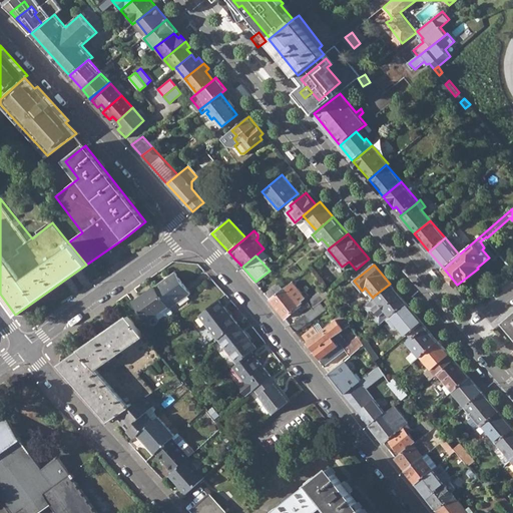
[(434,279),(438,276),(431,269),(429,270),(428,272),(434,279)]
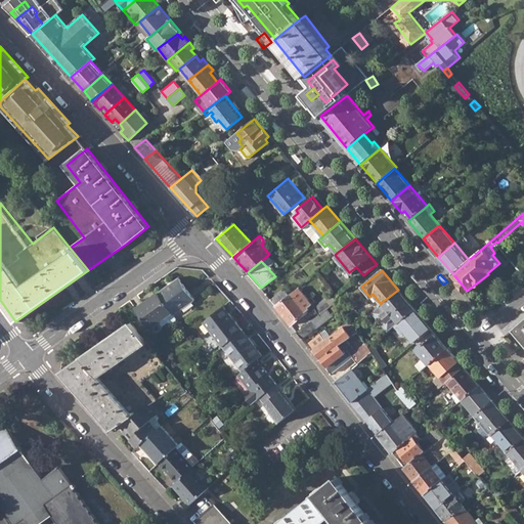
[(173,311),(175,314),(195,299),(179,276),(159,292),(173,311)]
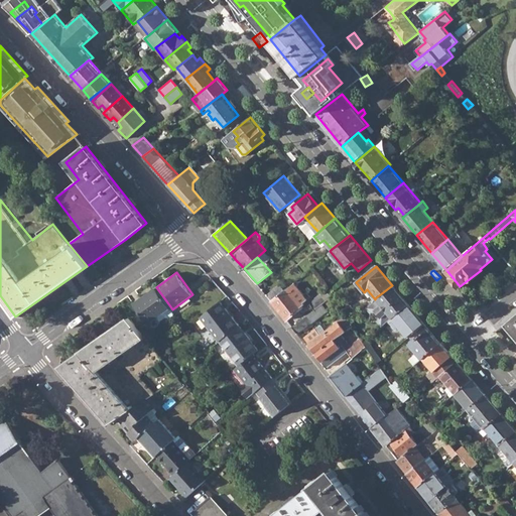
[(293,282),(271,300),(285,318),(301,306),(300,305),(302,304),(301,302),(306,299),(293,282)]
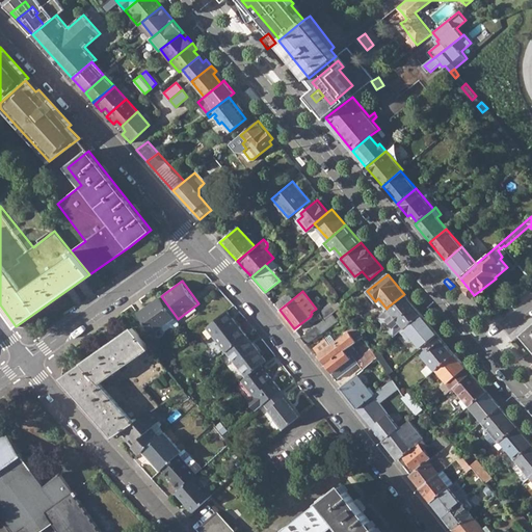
[(404,294),(387,308),(387,309),(377,317),(381,322),(383,321),(387,321),(390,324),(390,328),(388,330),(393,336),(400,329),(403,327),(420,314),(404,294)]
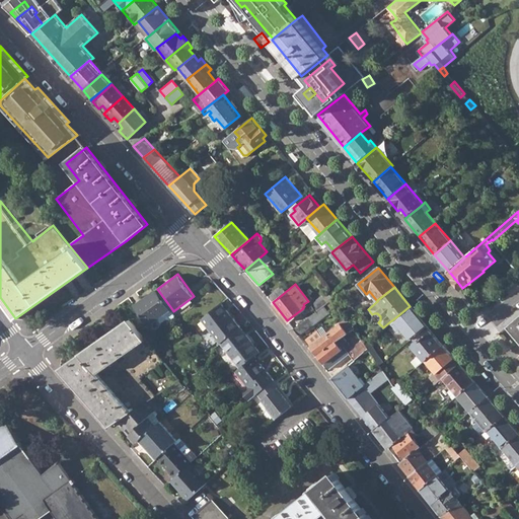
[(149,324),(171,308),(157,289),(136,305),(149,324)]
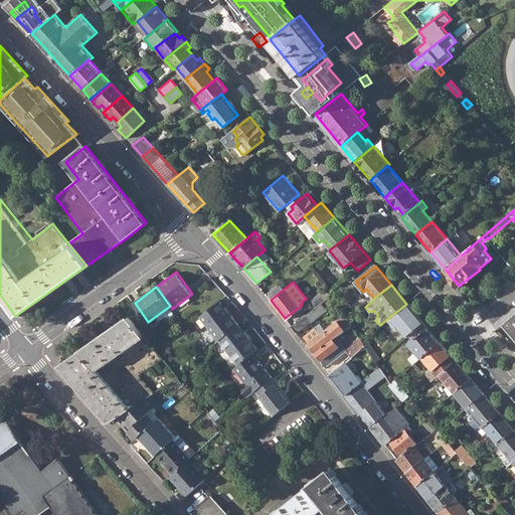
[(325,289),(309,302),(314,309),(319,305),(320,304),(330,297),(325,289)]
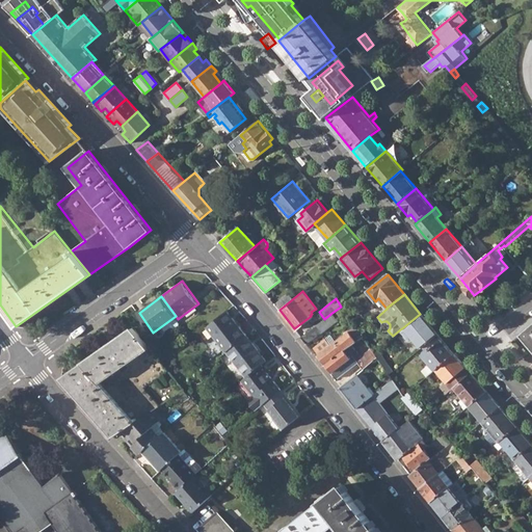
[(207,327),(227,352),(247,337),(228,311),(207,327)]
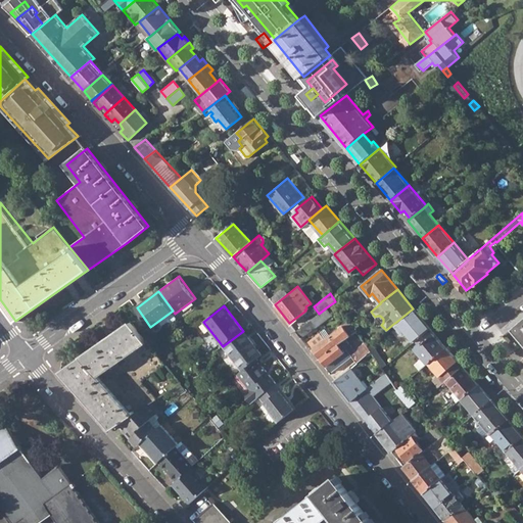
[(331,316),(325,308),(324,310),(319,314),(299,327),(295,331),(300,337),(331,316)]
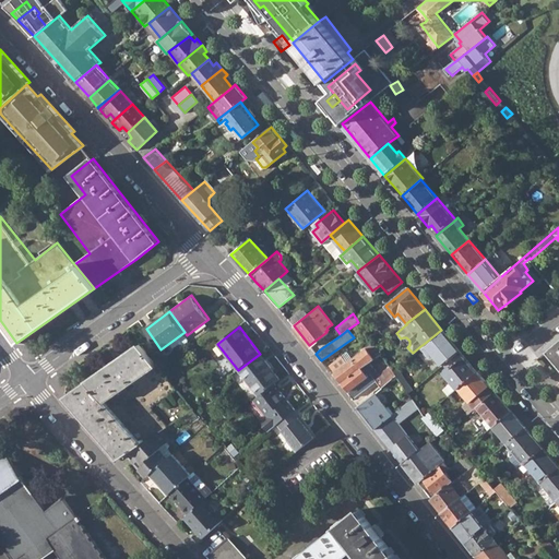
[(427,347),(442,365),(459,349),(441,330),(424,344),(420,346),(424,349),(427,347)]
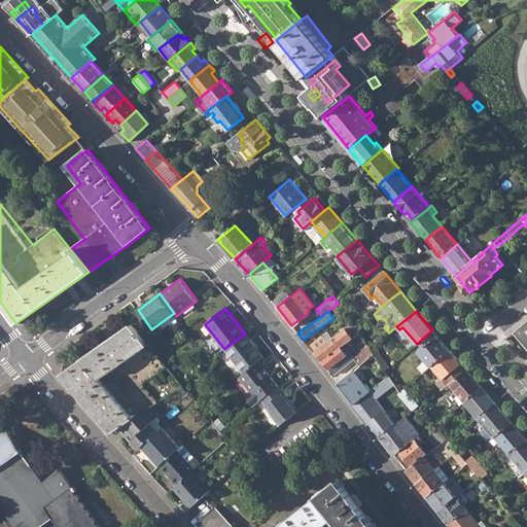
[(526,321),(518,329),(526,340),(526,321)]
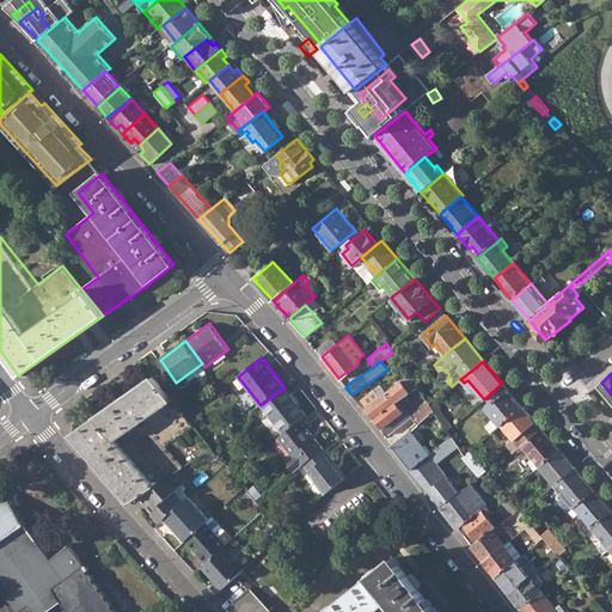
[(367,407),(375,417),(403,396),(416,386),(408,374),(385,392),(381,396),(375,387),(361,399),(365,403),(367,402),(369,404),(367,407)]
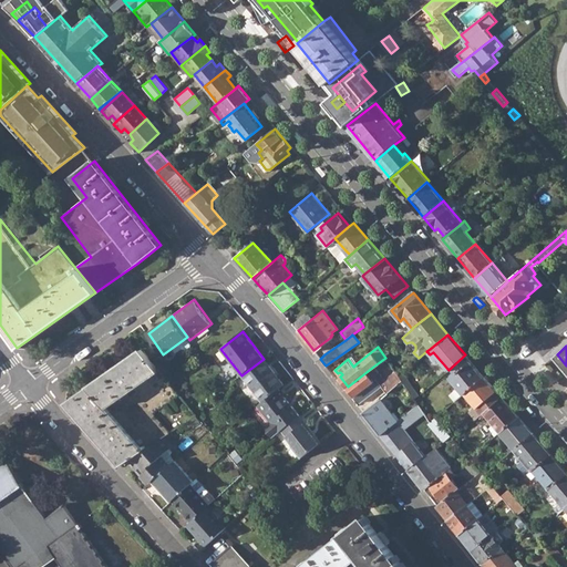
[(66,404),(122,466),(130,461),(164,439),(172,433),(155,413),(179,395),(142,350),(66,404)]
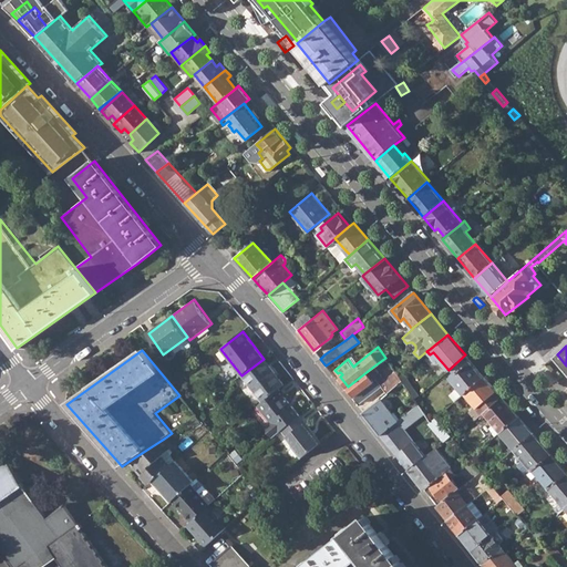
[(449,370),(453,374),(471,360),(465,354),(449,370)]
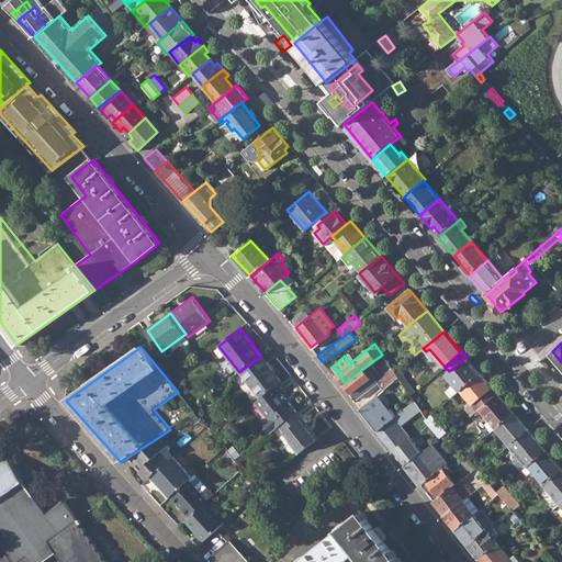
[(345,356),(350,363),(353,360),(348,353),(345,356)]
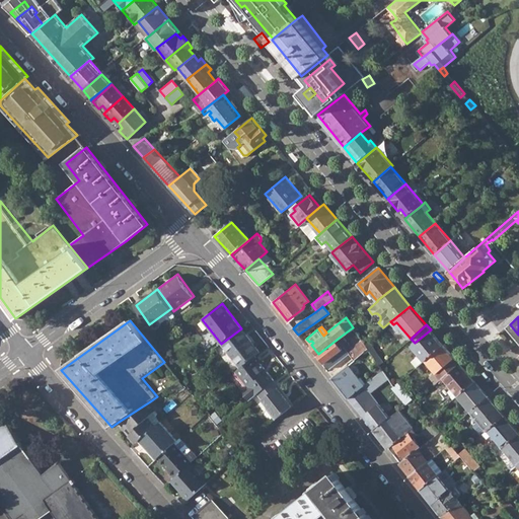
[(221,344),(241,368),(255,357),(261,353),(241,328),(221,344)]
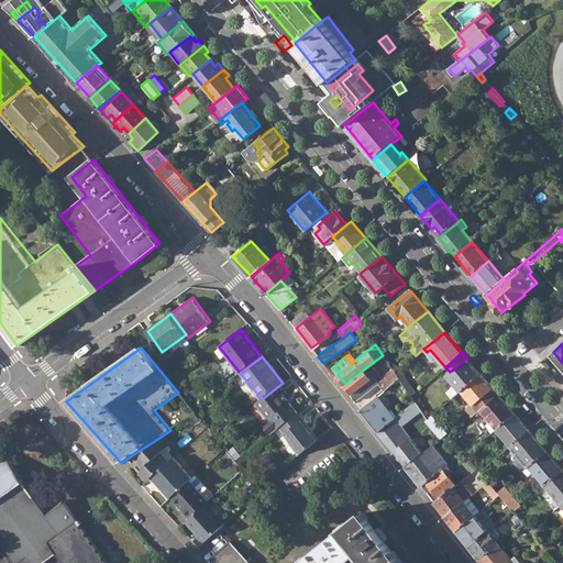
[(479,373),(467,357),(450,372),(446,374),(455,385),(446,393),(451,398),(460,390),(479,373)]
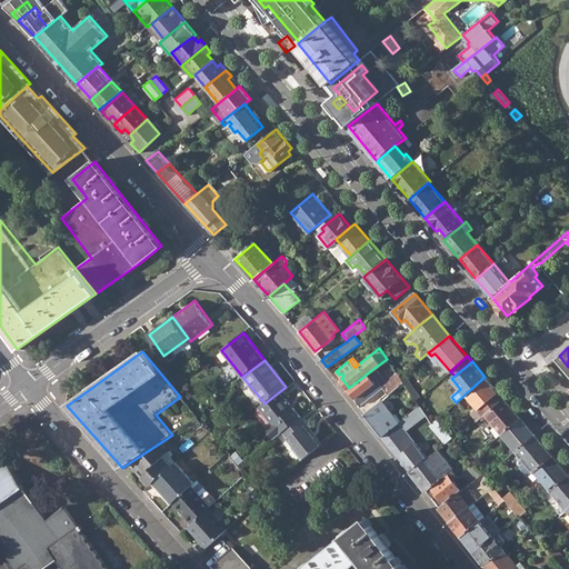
[(380,375),(375,368),(349,388),(361,403),(382,387),(381,385),(376,378),(380,375)]
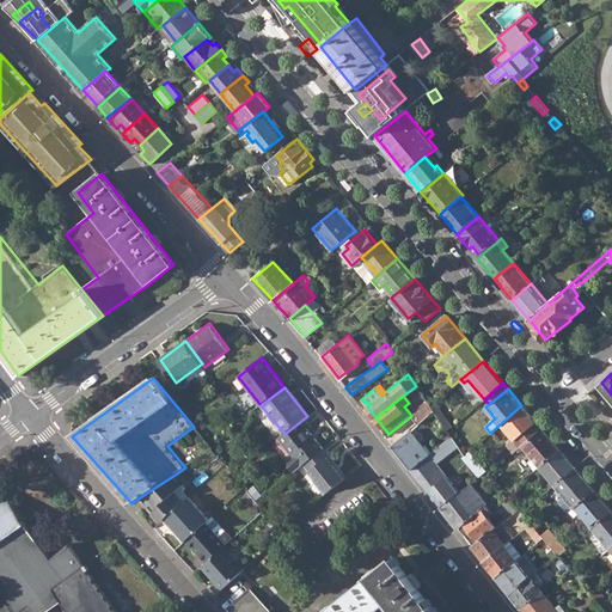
[(427,401),(410,414),(411,416),(417,424),(434,411),(427,401)]
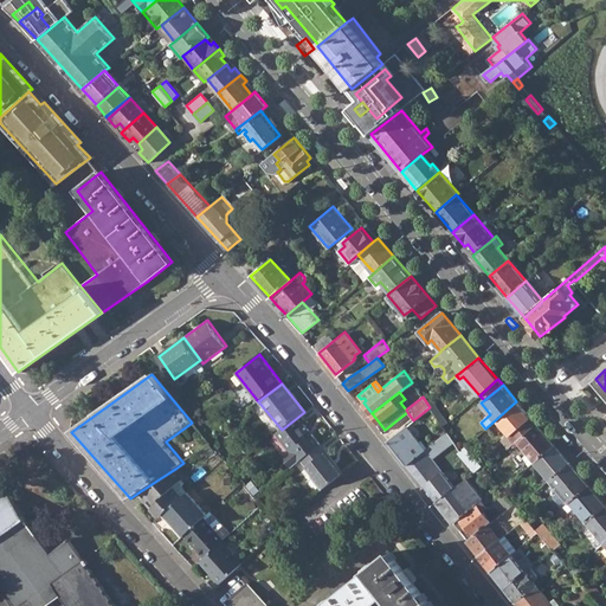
[(495,420),(514,443),(516,442),(536,424),(516,401),(495,420)]
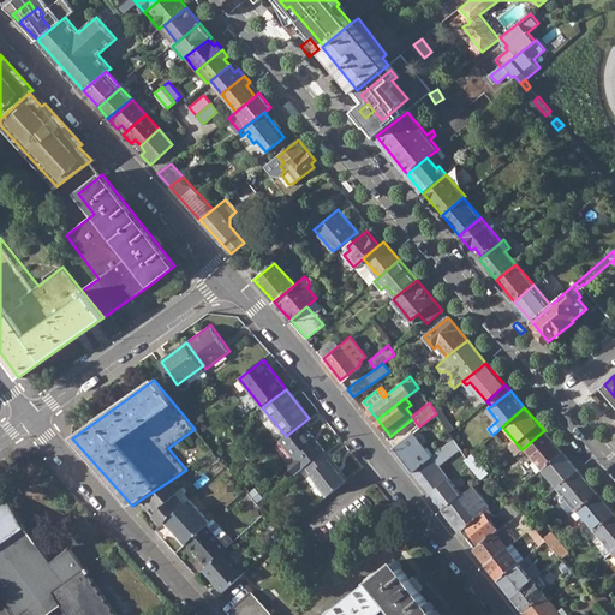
[(555,421),(550,424),(559,434),(561,431),(562,430),(555,421)]
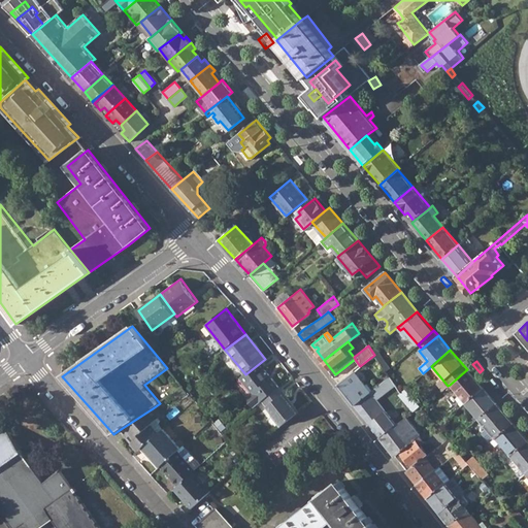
[(279,388),(260,363),(245,374),(240,378),(252,395),(246,400),(254,408),(262,402),(279,388)]
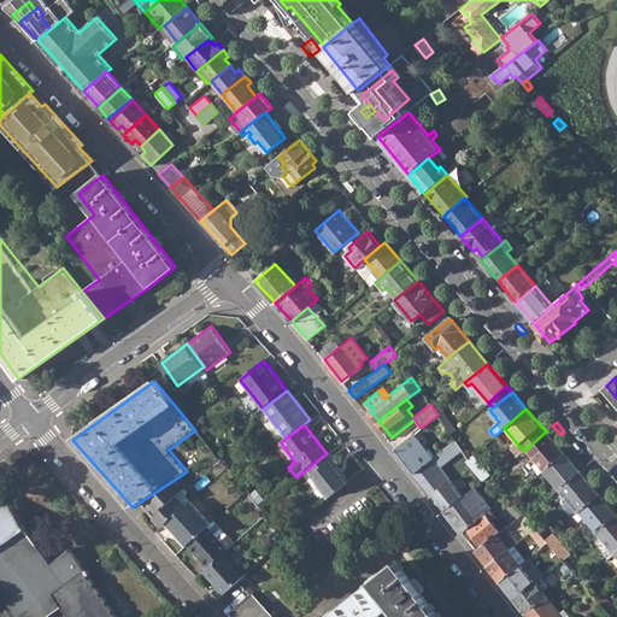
[(526,450),(536,462),(541,466),(538,470),(540,472),(542,470),(563,452),(546,432),(526,450)]
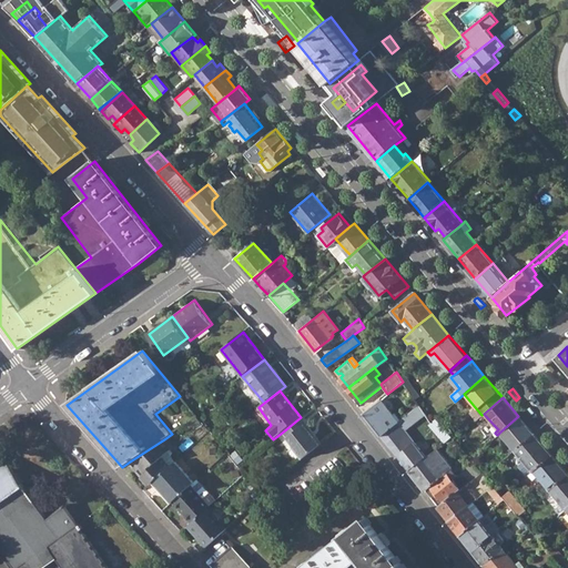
[(381,435),(397,421),(381,399),(363,413),(381,435)]
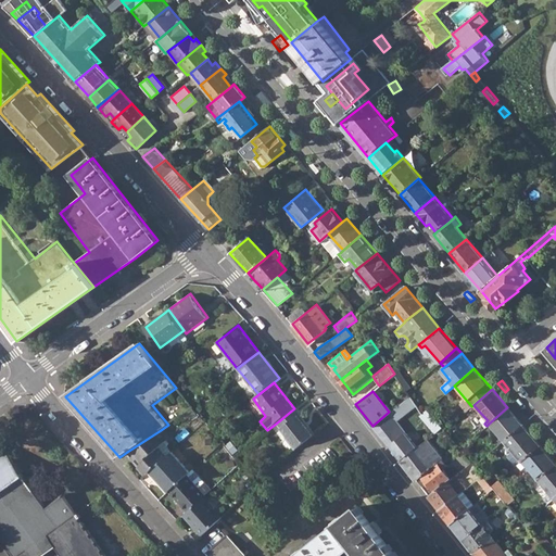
[(420,415),(434,432),(441,427),(426,409),(421,413),(408,394),(400,402),(414,420),(420,415)]
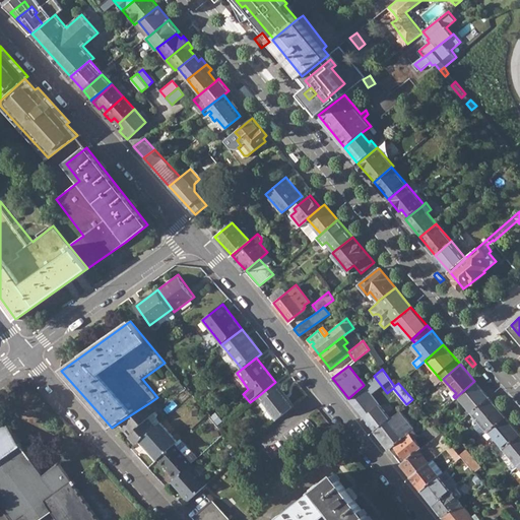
[(348,398),(353,405),(370,393),(374,388),(369,381),(364,385),(348,398)]
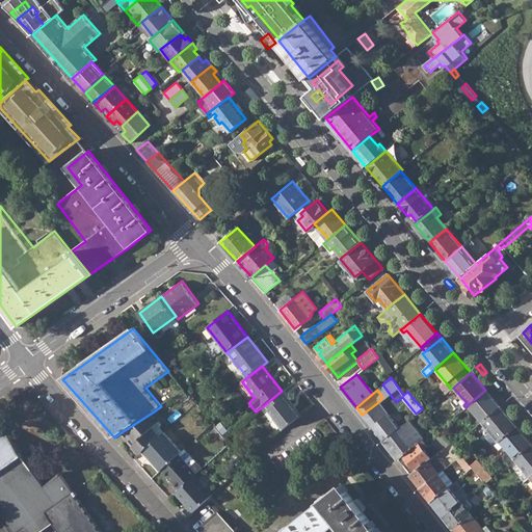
[(485,390),(468,405),(481,422),(482,421),(499,406),(485,390)]
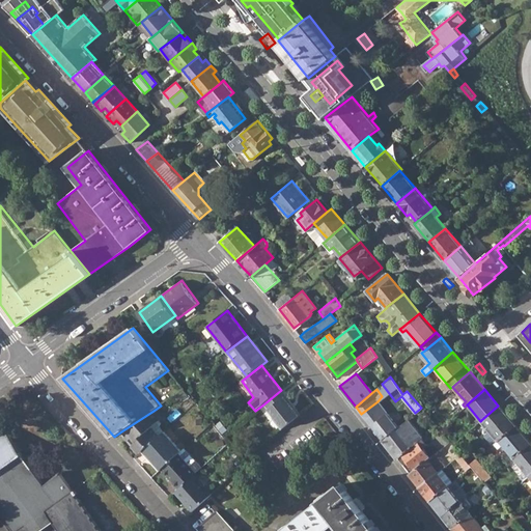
[(281,390),(263,404),(274,417),(272,419),(282,431),(301,416),(281,390)]
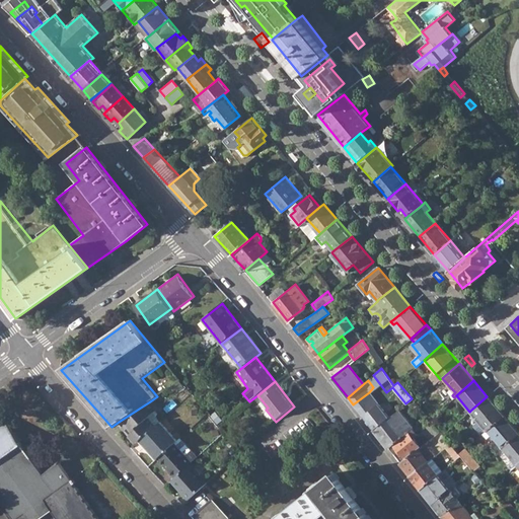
[(379,404),(369,392),(353,404),(373,429),(389,417),(386,413),(379,404)]
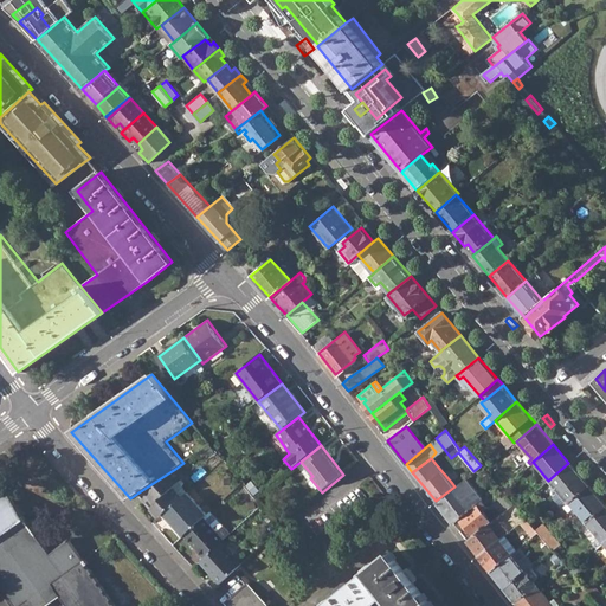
[(549,479),(568,501),(587,484),(568,463),(549,479)]
